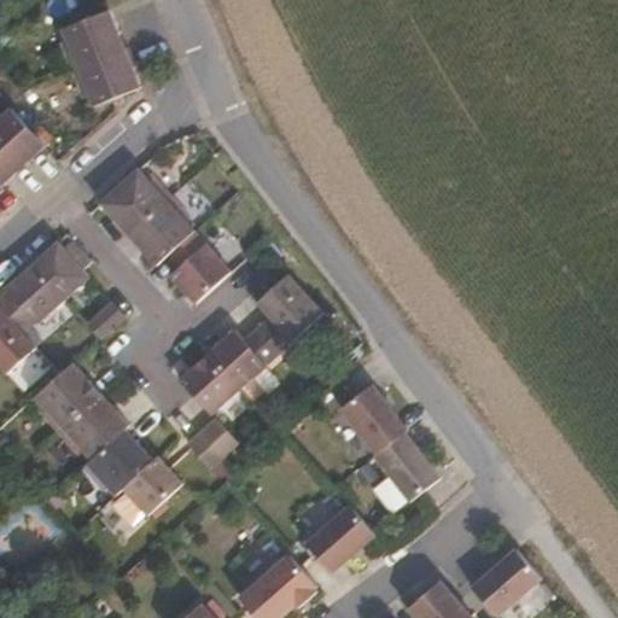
[(121,46),(108,9),(81,18),(58,28),(64,40),(58,42),(68,69),(121,46)]
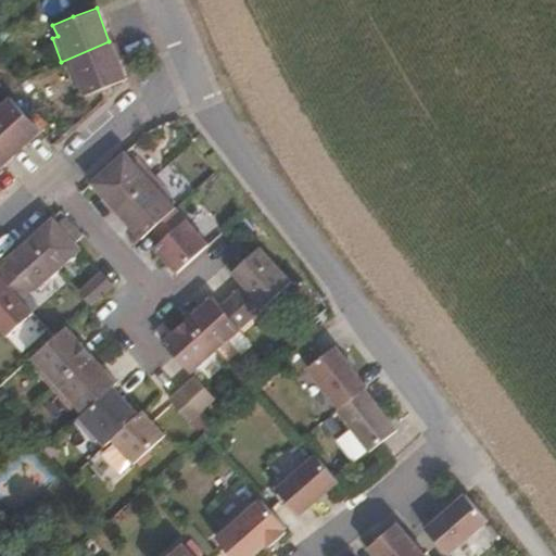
[(124,75),(118,61),(122,60),(113,40),(109,41),(61,62),(70,86),(78,83),(80,95),(124,75)]
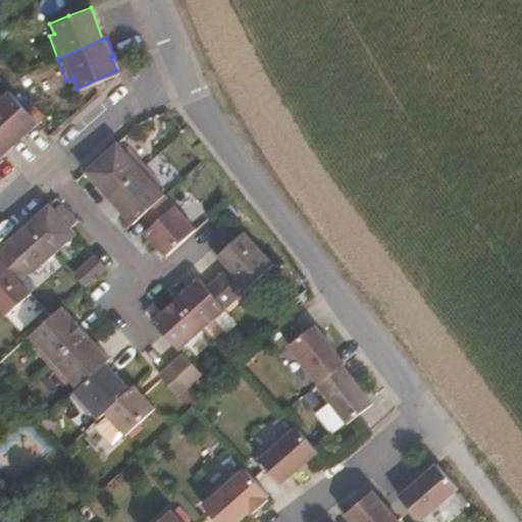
[(36,120),(4,89),(0,93),(0,135),(9,145),(36,120)]
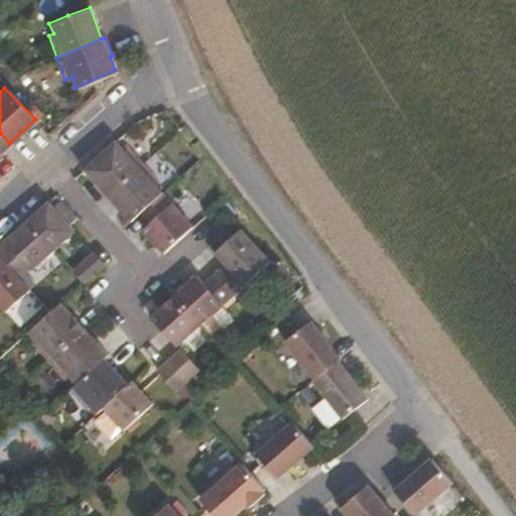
[(0,151),(9,143),(0,133),(0,151)]
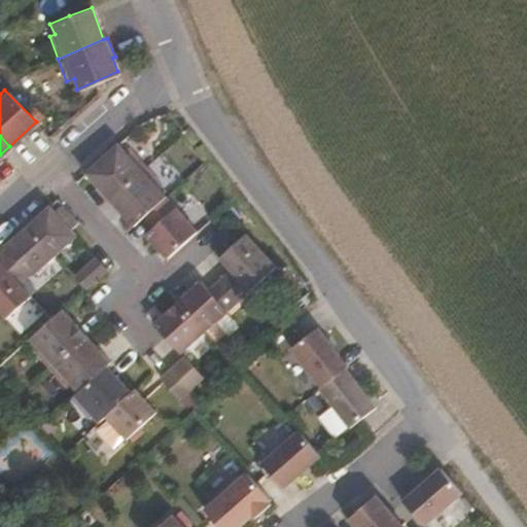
[(108,199),(143,167),(127,149),(124,152),(115,143),(83,173),(96,185),(94,188),(106,201),(108,199)]
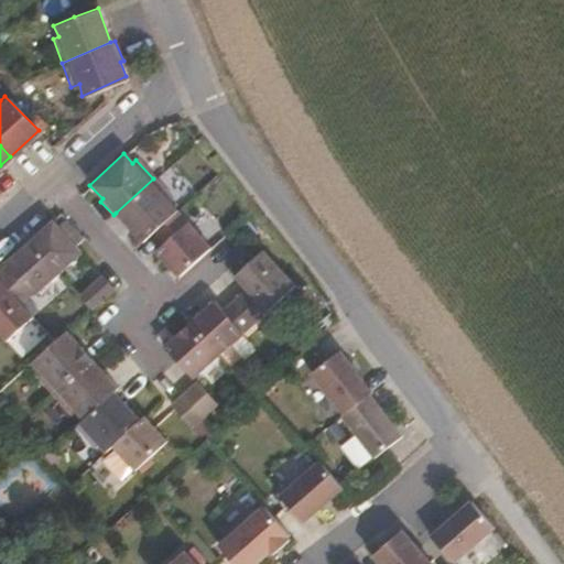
[(174,210),(166,202),(171,196),(153,179),(116,213),(141,241),(151,231),(174,210)]
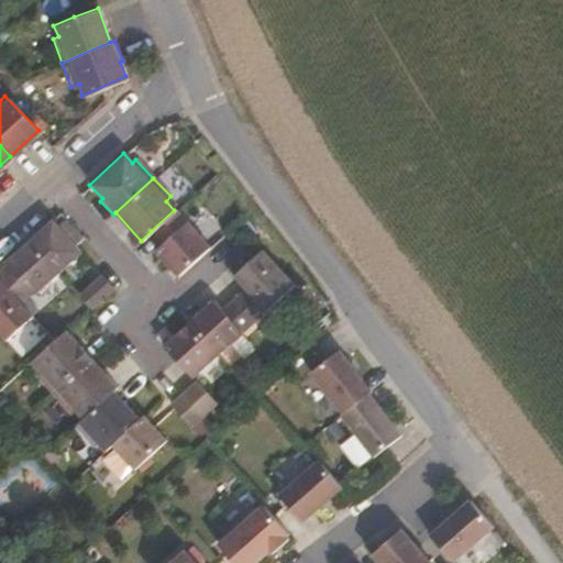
[(209,247),(174,210),(151,231),(162,241),(154,250),(179,276),(209,247)]
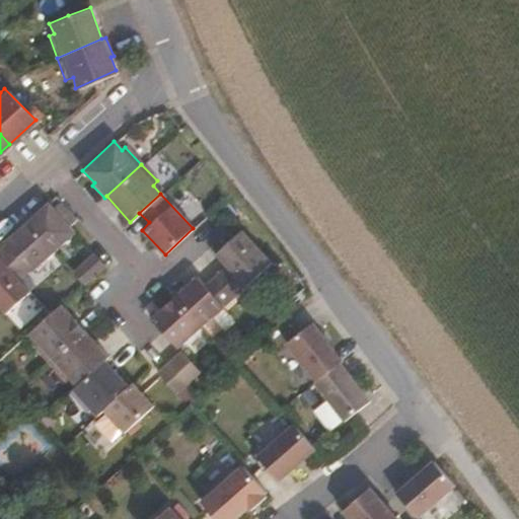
[(73,218),(57,202),(52,209),(67,224),(73,218)]
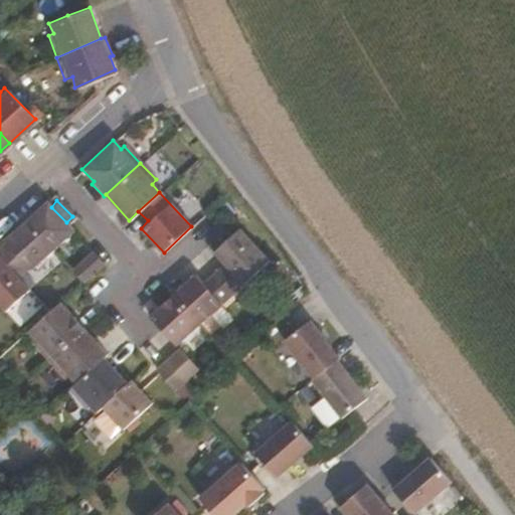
[(52,247),(72,228),(66,222),(51,207),(44,201),(25,218),(52,247)]
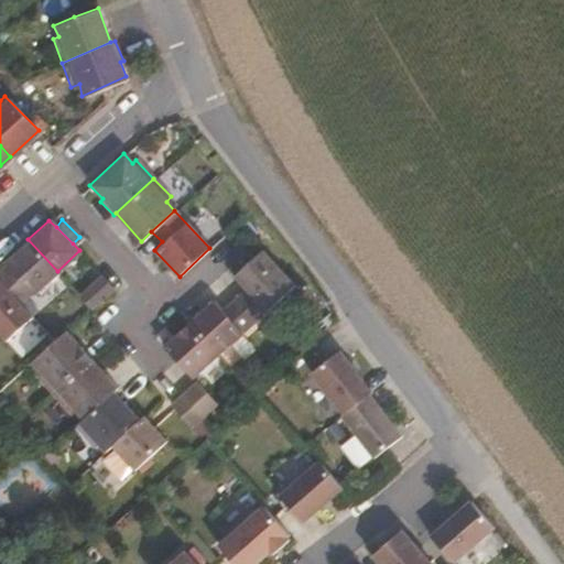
[(33,294),(57,271),(28,239),(3,261),(6,264),(0,270),(0,283),(19,303),(30,291),(33,294)]
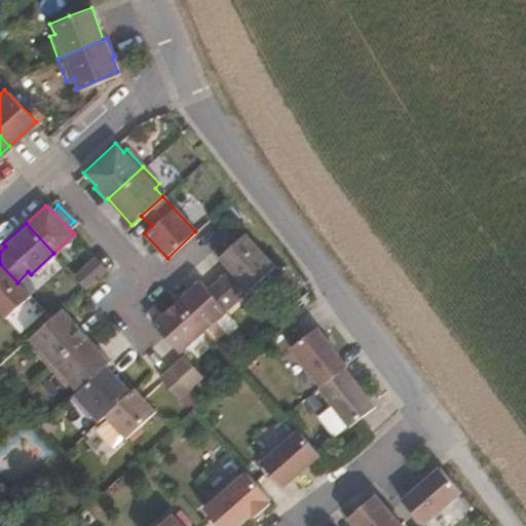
[(273,263),(241,230),(216,257),(228,268),(217,278),(235,299),(273,263)]
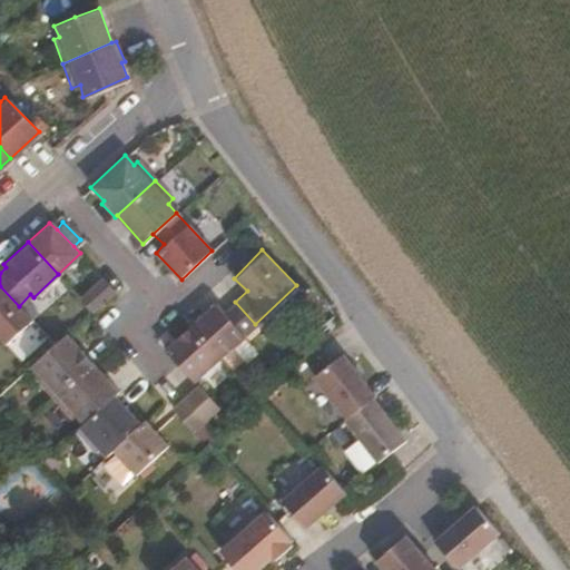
[(94,312),(115,291),(100,276),(80,297),(94,312)]
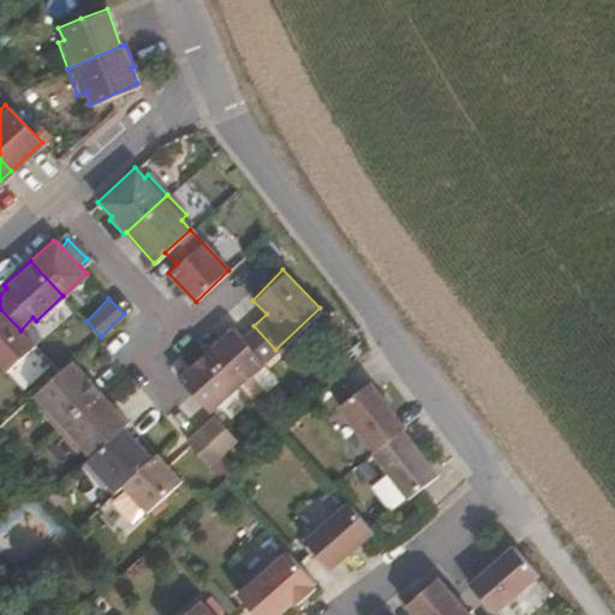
[(0,309),(0,366),(5,371),(34,344),(21,330),(0,309)]
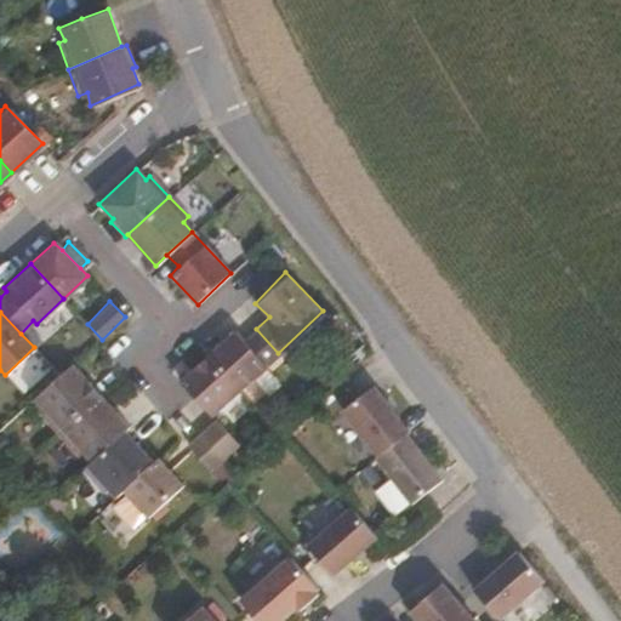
[(240,388),(278,353),(256,329),(244,340),(233,328),(208,353),(240,388)]
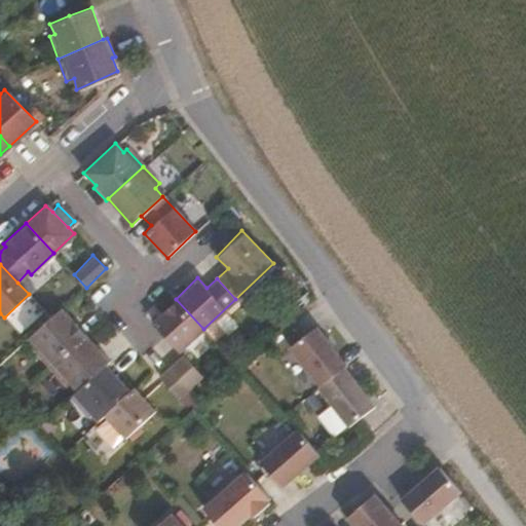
[(203,329),(176,299),(154,322),(182,349),(203,329)]
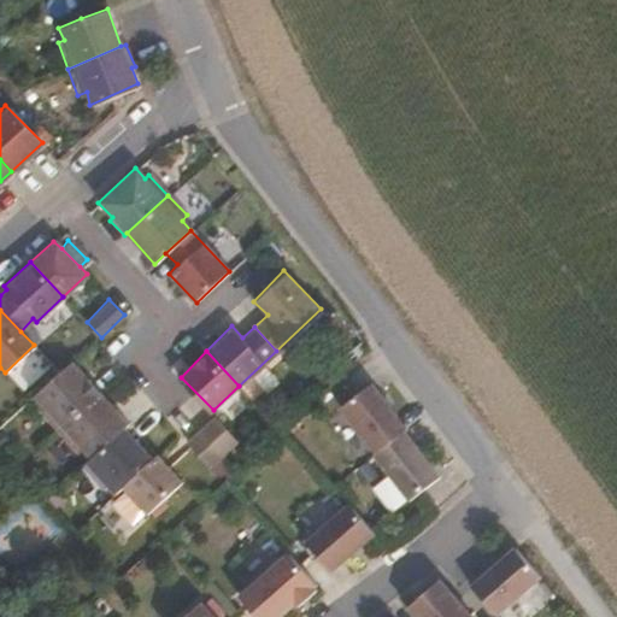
[(59,429),(103,392),(71,359),(35,393),(43,401),(39,409),(59,429)]
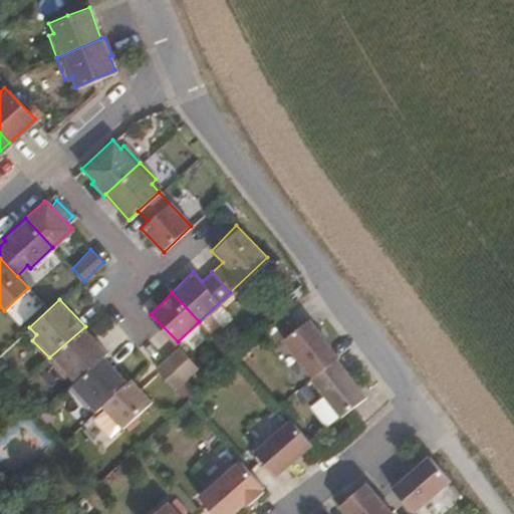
[(337,358),(308,320),(282,341),(311,378),(335,360),(337,358)]
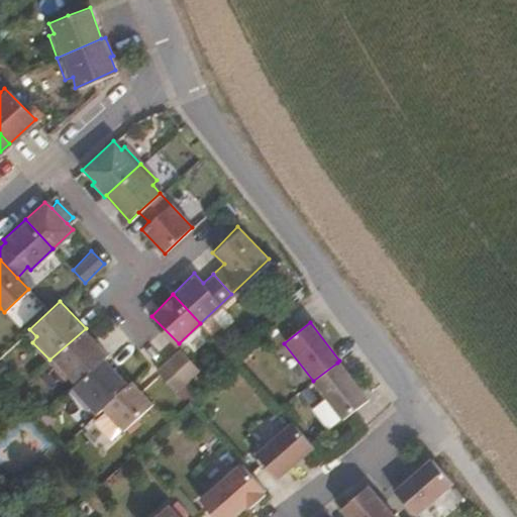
[(78,383),(105,357),(109,353),(86,328),(49,359),(66,377),(69,374),(78,383)]
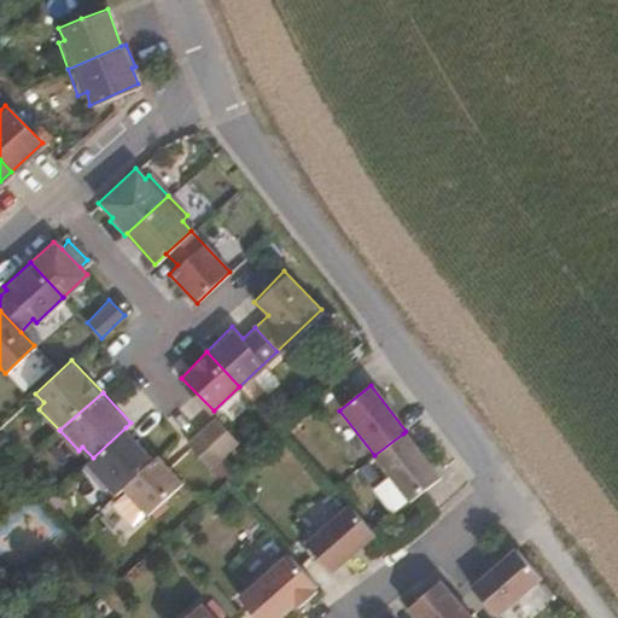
[(237,439),(214,415),(200,427),(223,453),(237,439)]
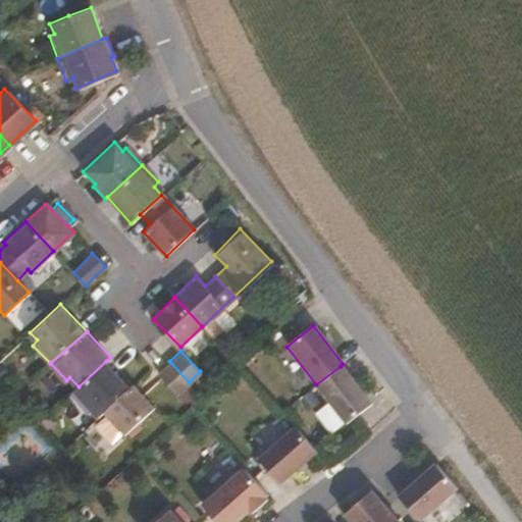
[(104,410),(131,386),(106,361),(79,386),(71,393),(87,410),(91,407),(98,415),(104,410)]
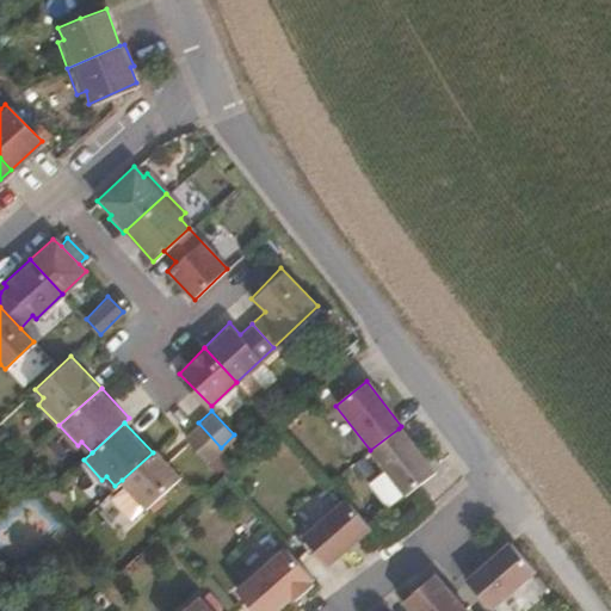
[(221,448),(198,423),(185,438),(208,461),(221,448)]
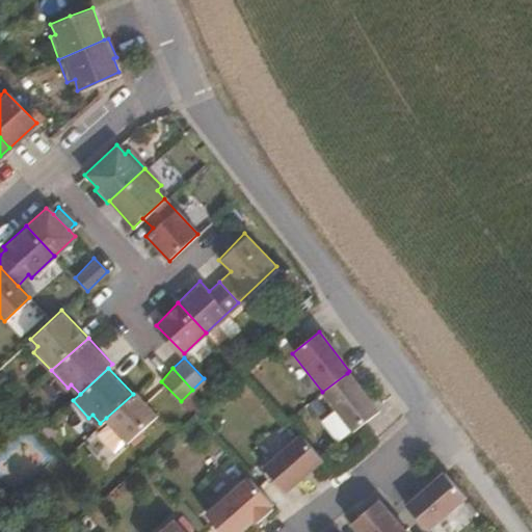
[(377,413),(347,373),(322,392),(320,394),(352,433),(377,413)]
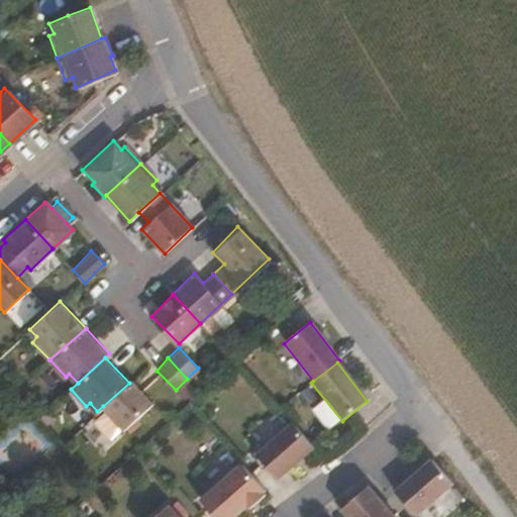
[(126,429),(157,402),(133,379),(129,383),(103,406),(107,409),(123,426),(126,429)]
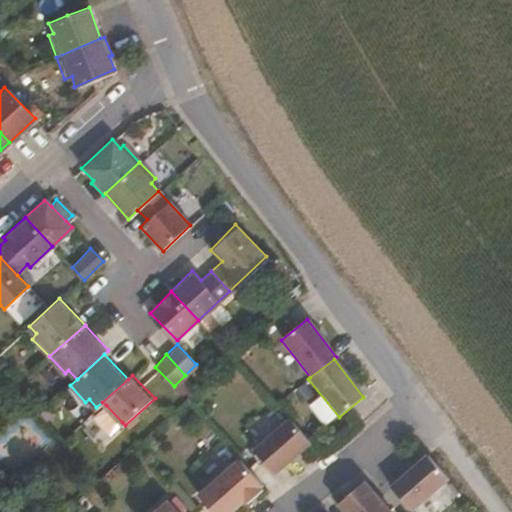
[(122,422),(106,405),(94,418),(112,433),(122,422)]
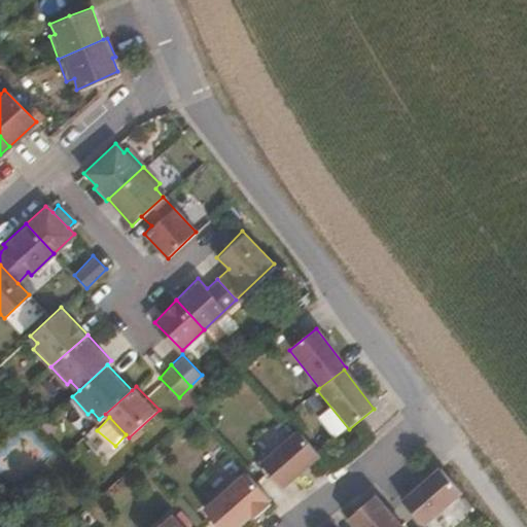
[(282,489),(318,455),(297,430),(259,464),(282,489)]
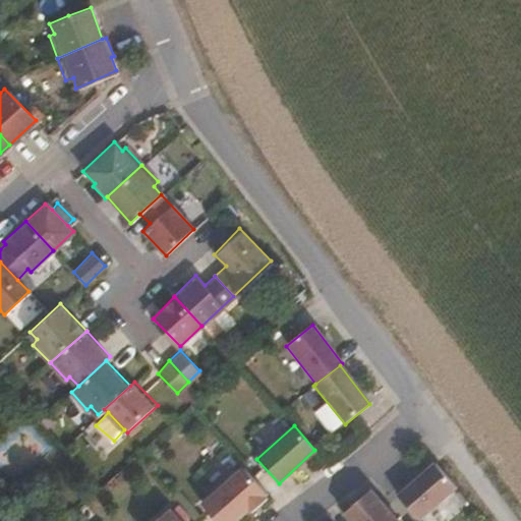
[(415,520),(419,520),(456,488),(432,464),(395,496),(415,520)]
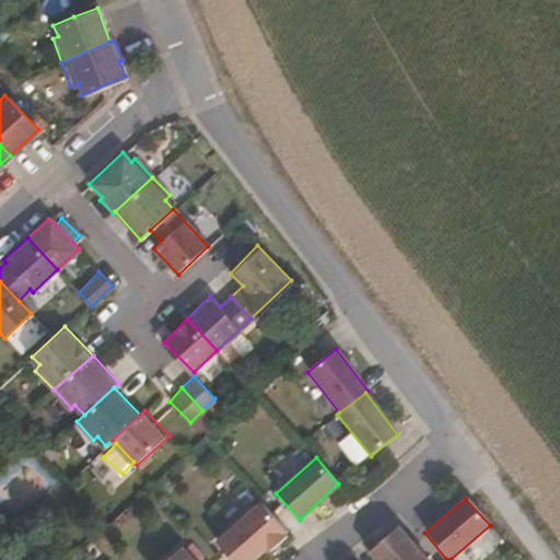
[(269,550),(283,536),(281,533),(284,529),(259,501),(214,543),(230,559),(251,559),(266,547),(269,550)]
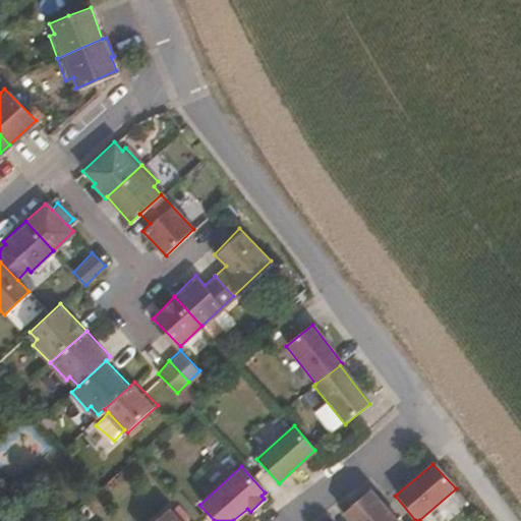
[(348,520),(396,520),(369,490),(342,514),(348,520)]
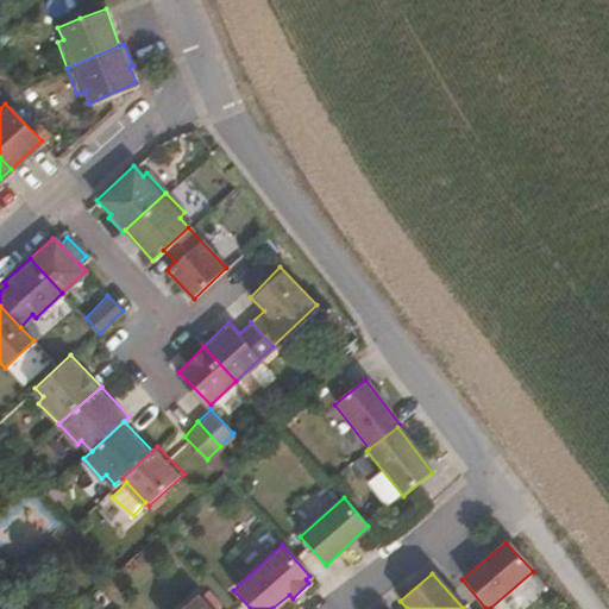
[(207,608),(198,598),(184,608),(207,608)]
